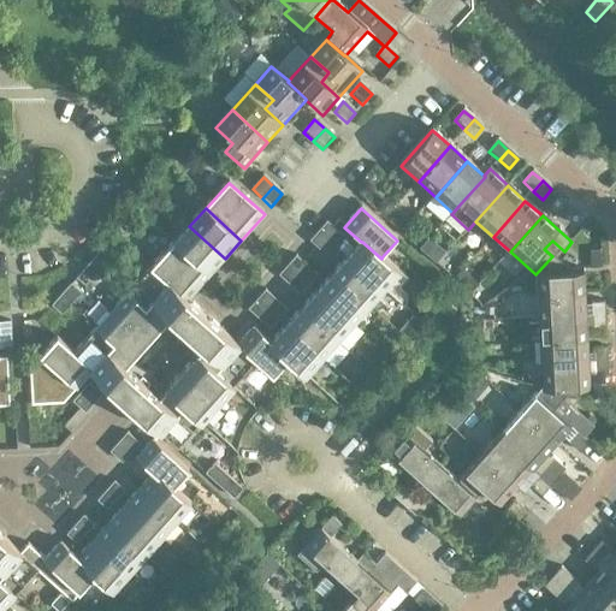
[(348,243),(332,229),(326,224),(309,243),(331,262),(348,243)]
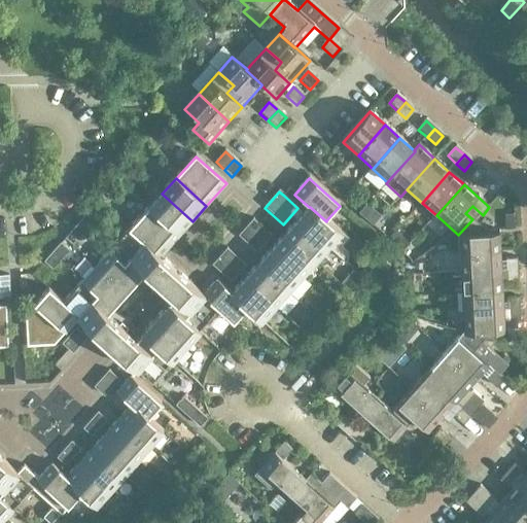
[(162,194),(148,209),(179,237),(192,221),(162,194)]
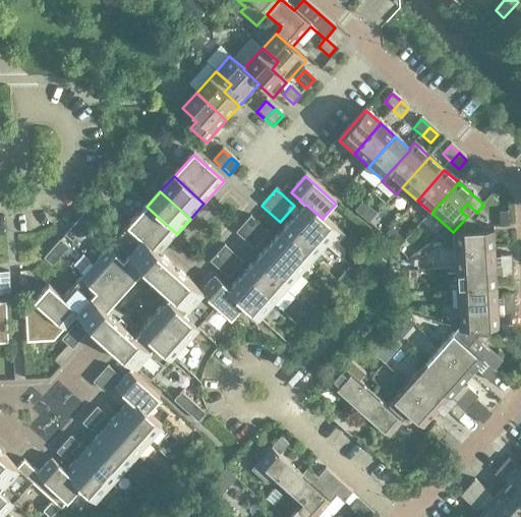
[(467,217),(453,232),(454,251),(495,249),(494,229),(481,229),(471,220),(477,213),(467,204),(460,211),(467,217)]
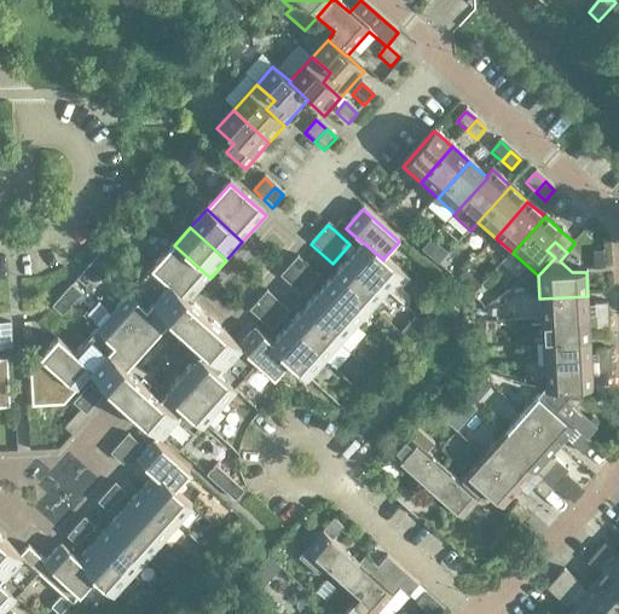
[(363,243),(348,260),(385,293),(401,274),(383,259),(383,260),(364,243),(363,243)]
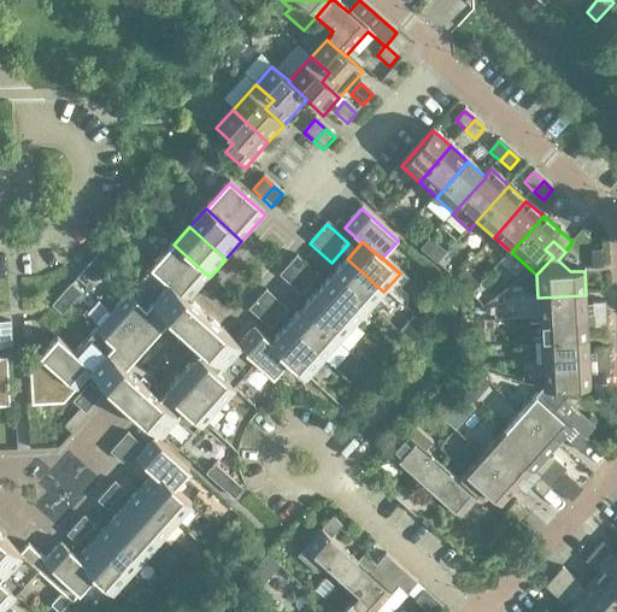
[(188,301),(210,277),(174,245),(152,269),(188,301)]
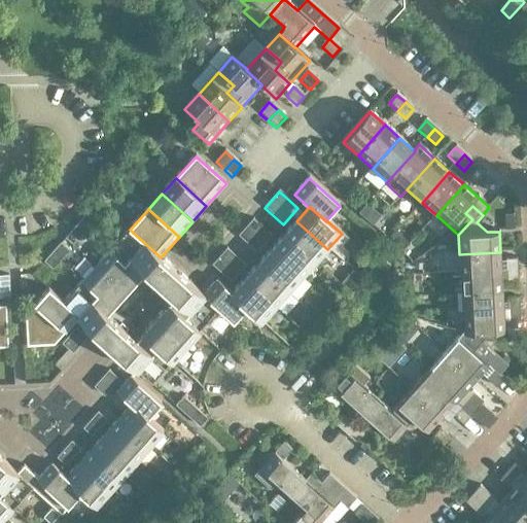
[(85,216),(69,236),(77,243),(94,224),(85,216)]
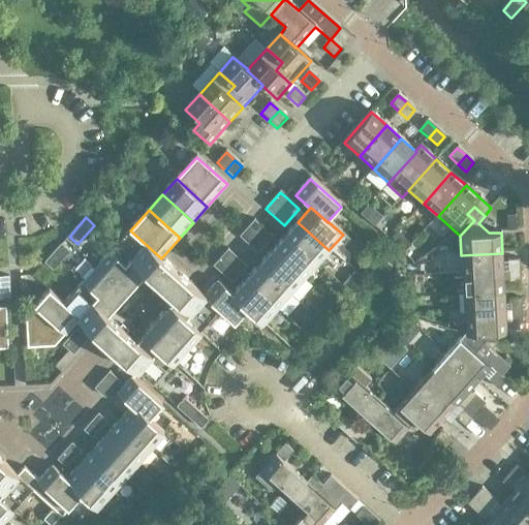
[(239,238),(245,243),(258,254),(273,238),(254,222),(239,238)]
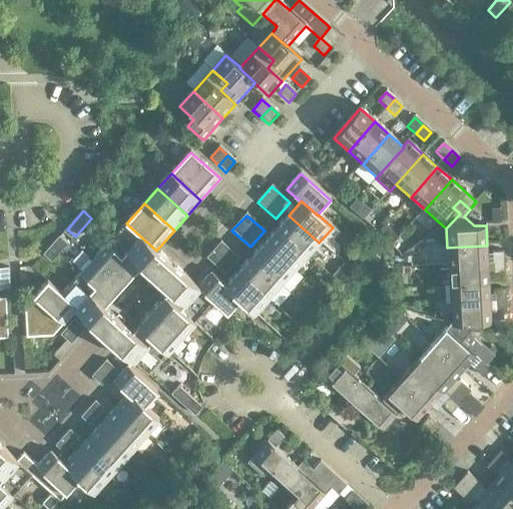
[(289,215),(276,230),(306,257),(319,242),(289,215)]
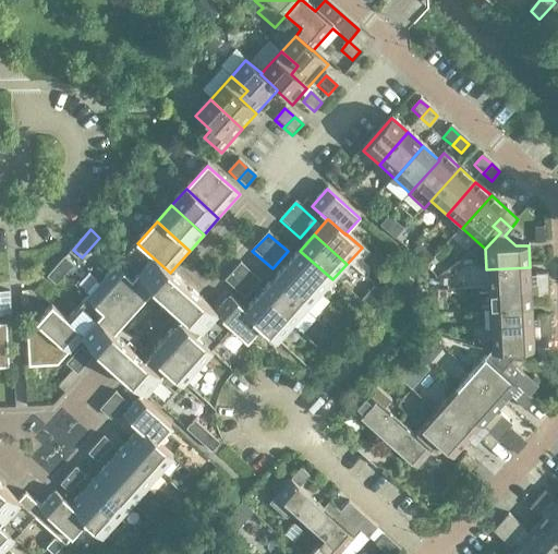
[(137,243),(107,278),(86,301),(119,329),(170,273),(137,243)]
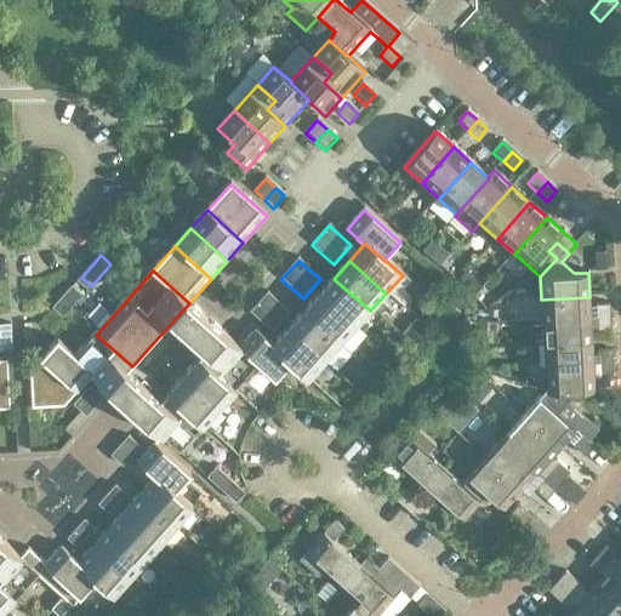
[(334,279),(319,296),(354,329),(370,311),(334,279)]
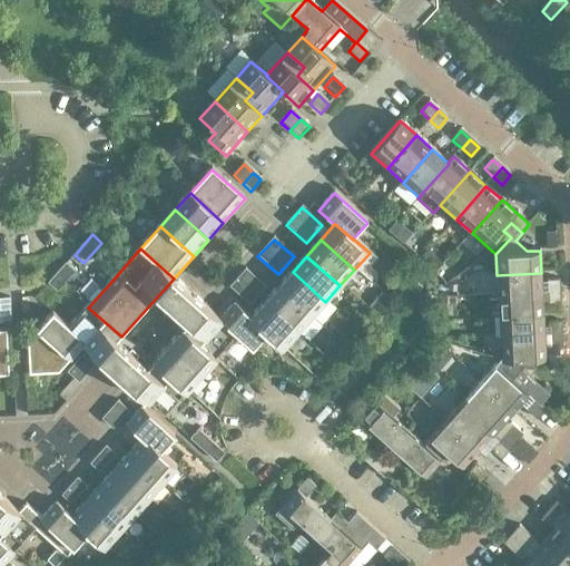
[(65,265),(47,285),(56,293),(75,273),(65,265)]
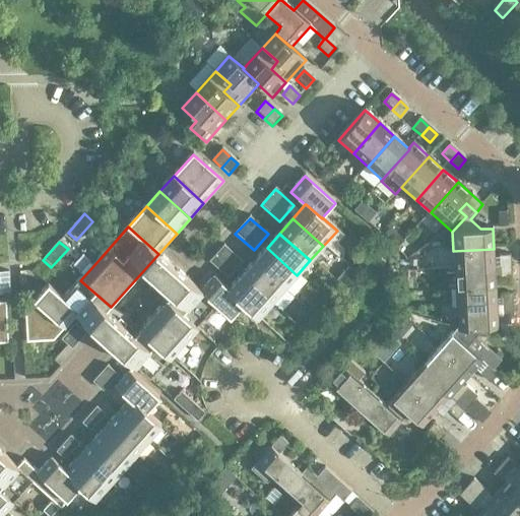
[(284,289),(254,262),(247,269),(241,264),(242,263),(223,247),(217,254),(272,303),(284,289)]
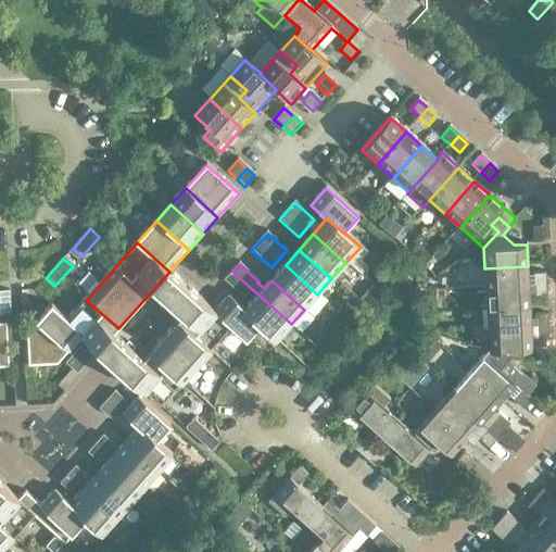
[(286,265),(272,280),(304,310),(317,295),(286,265)]
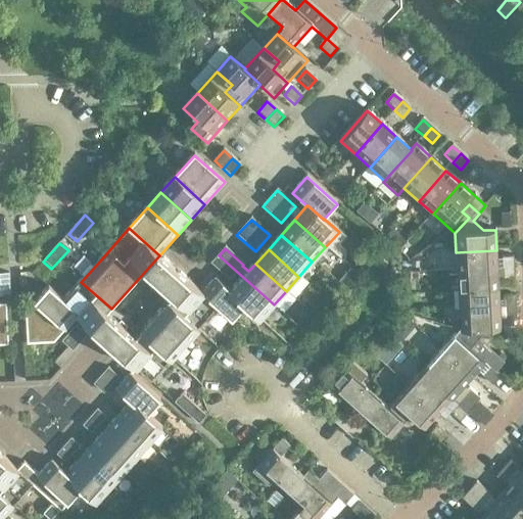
[(496,250),(456,252),(457,272),(497,270),(496,250)]
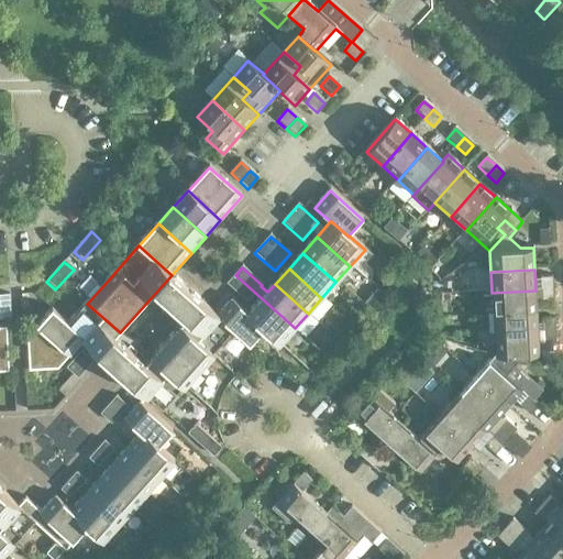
[(295,328),(235,275),(227,285),(233,292),(252,309),(247,315),(265,330),(263,331),(278,346),(295,328)]
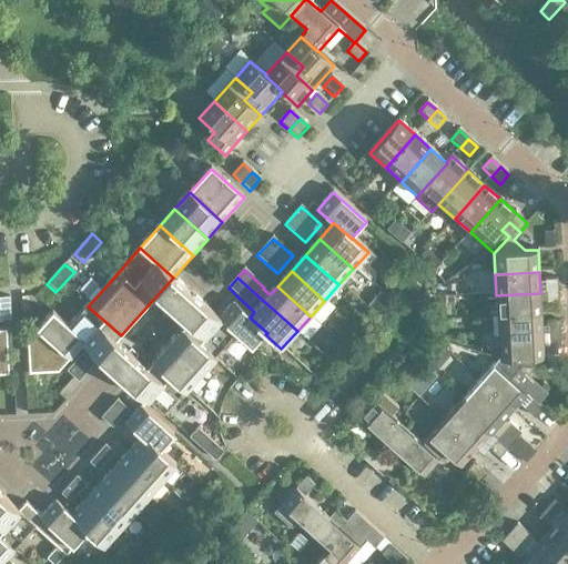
[(558,292),(557,280),(545,281),(546,293),(558,292)]
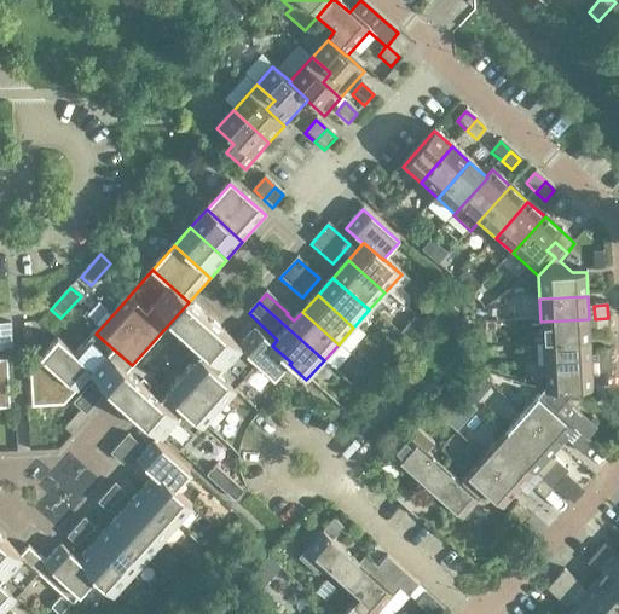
[(201,313),(183,332),(192,341),(209,322),(201,313)]
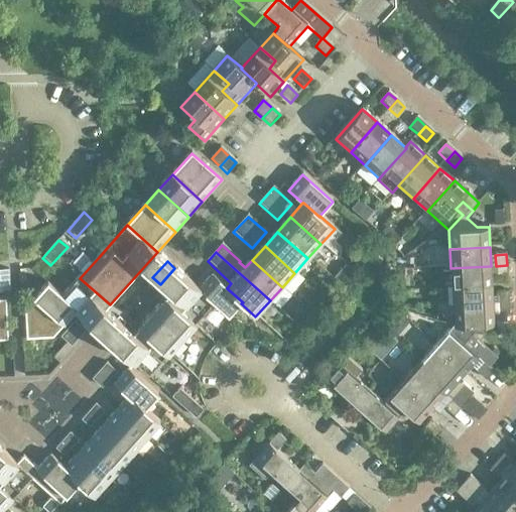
[(507,265),(496,266),(496,275),(508,275),(507,265)]
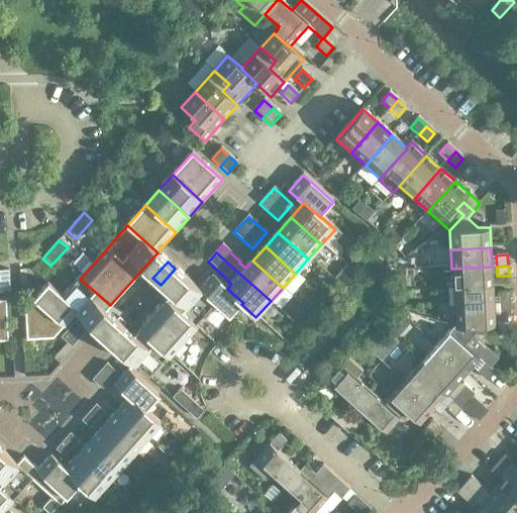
[(492,267),(451,269),(452,288),(493,286),(492,267)]
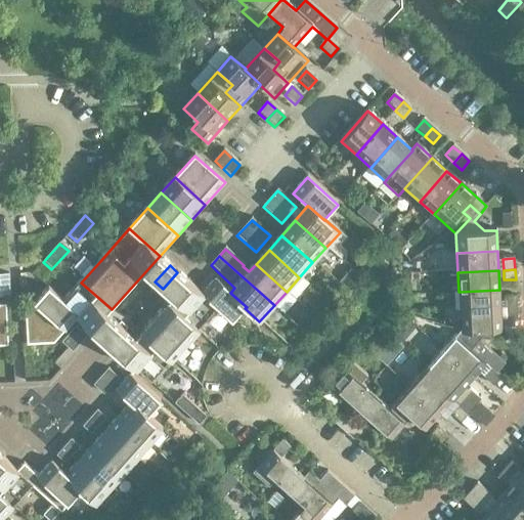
[(419,275),(410,276),(410,293),(420,293),(419,275)]
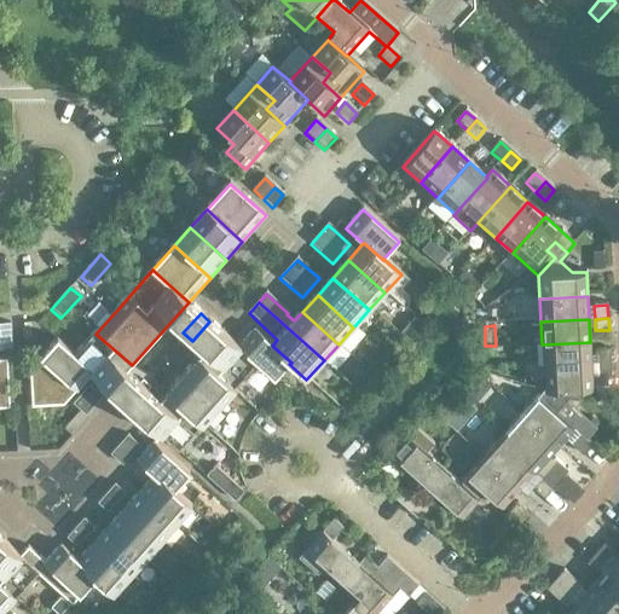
[(238,348),(258,365),(256,366),(275,382),(289,364),(291,363),(272,346),(255,330),(238,348)]
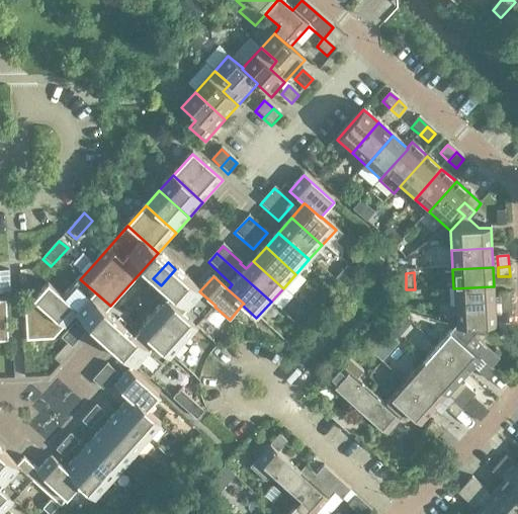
[(185,278),(169,296),(119,352),(149,379),(214,307),(216,306),(199,291),(185,278)]
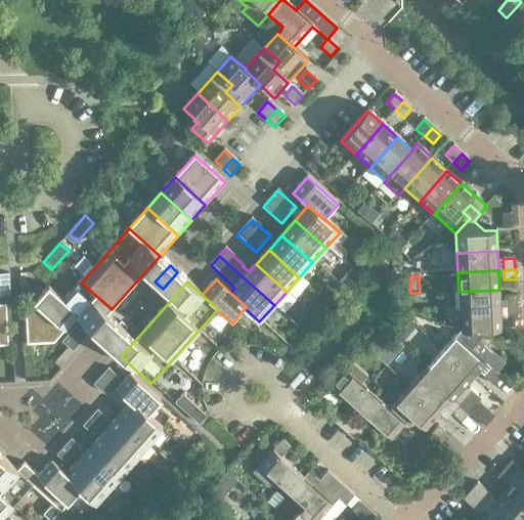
[(78,317),(89,328),(92,331),(112,309),(81,283),(63,302),(48,289),(35,304),(26,304),(27,345),(54,344),(78,317)]
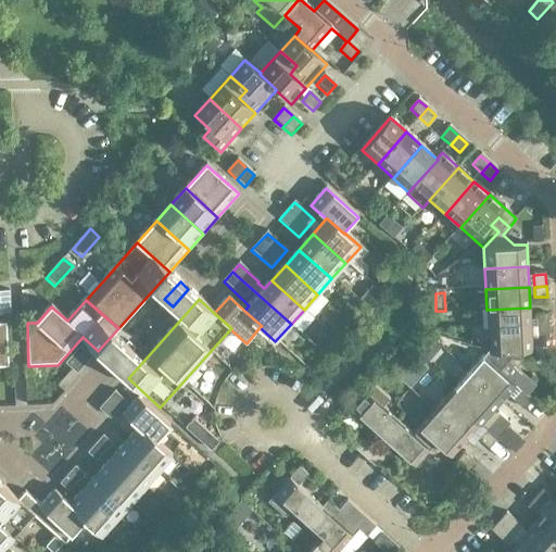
[(530,308),(487,310),(488,331),(531,329),(530,308)]
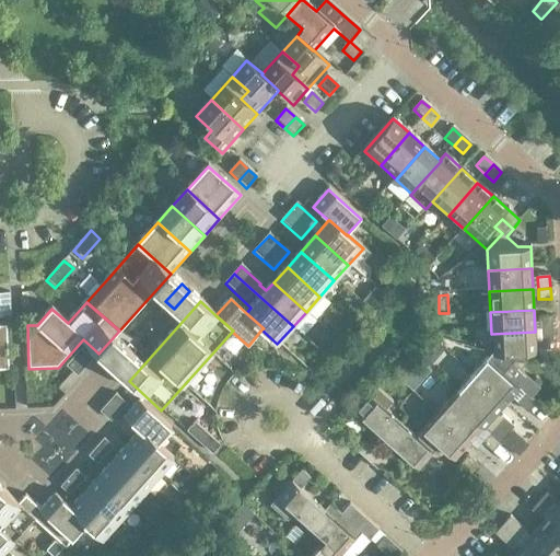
[(540,320),(541,331),(552,331),(551,319),(540,320)]
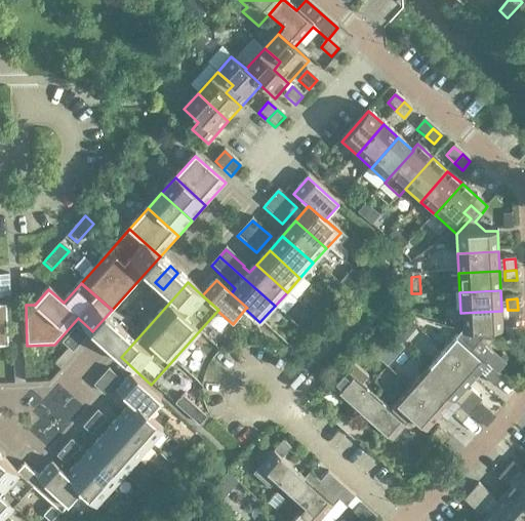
[(0,347),(8,347),(6,306),(0,306),(0,347)]
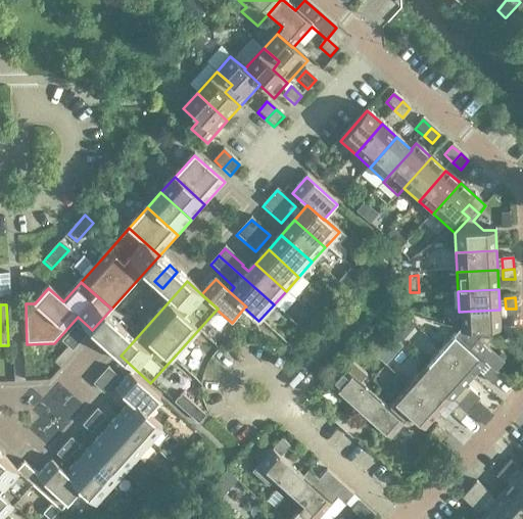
[(500,310),(459,312),(460,331),(476,345),(489,330),(501,330),(501,320),(516,319),(516,309),(506,309),(500,310)]
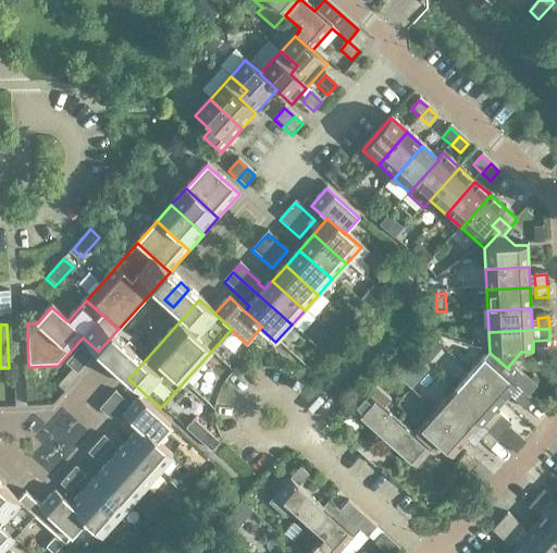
[(438,347),(432,342),(419,356),(425,363),(431,357),(430,356),(438,347)]
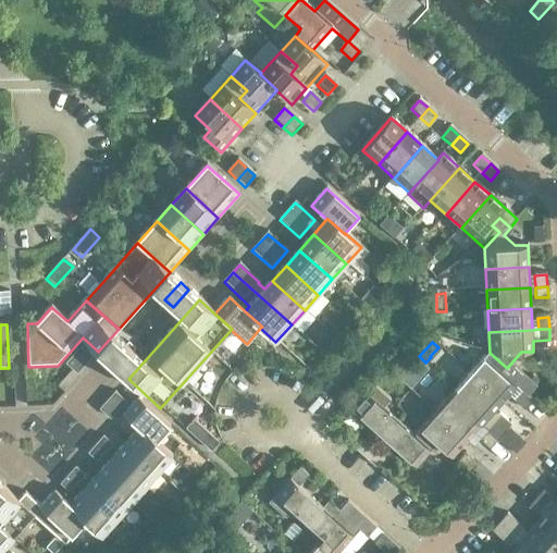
[(125,344),(109,361),(116,369),(133,352),(125,344)]
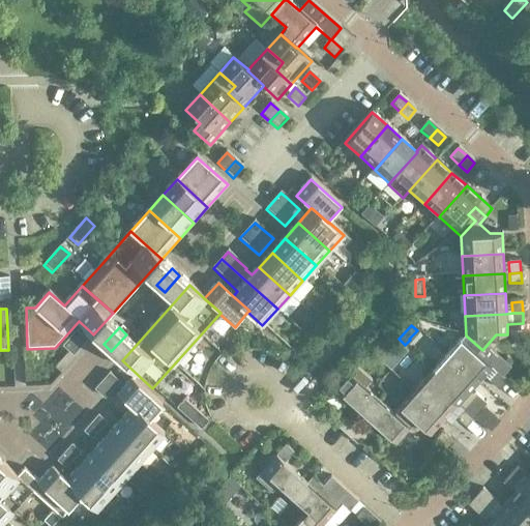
[(87,341),(85,338),(77,330),(62,347),(72,356),(87,341)]
